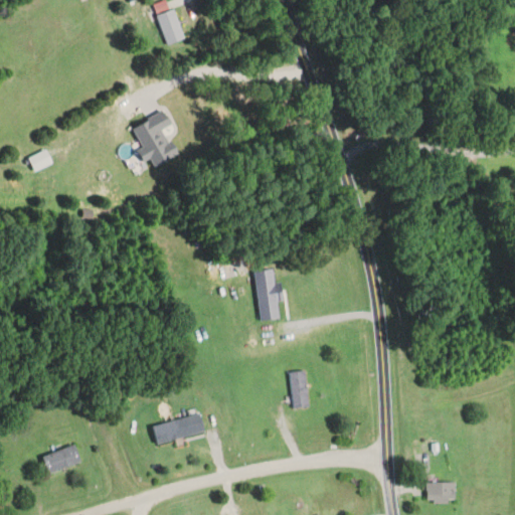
[(157,17),(168,46),(186,39),(175,10),(157,17)]
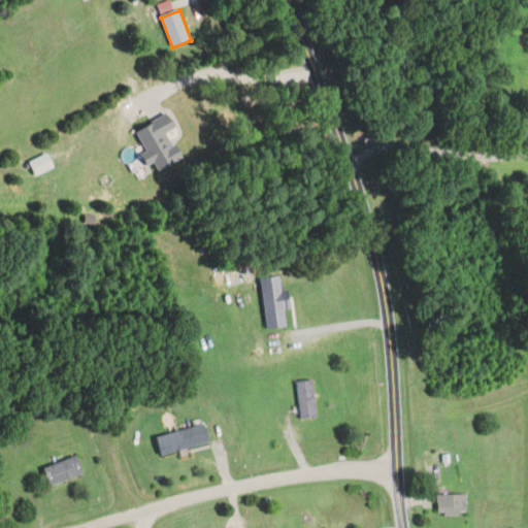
[(267,328),(287,326),(281,277),(261,279),(267,328)]
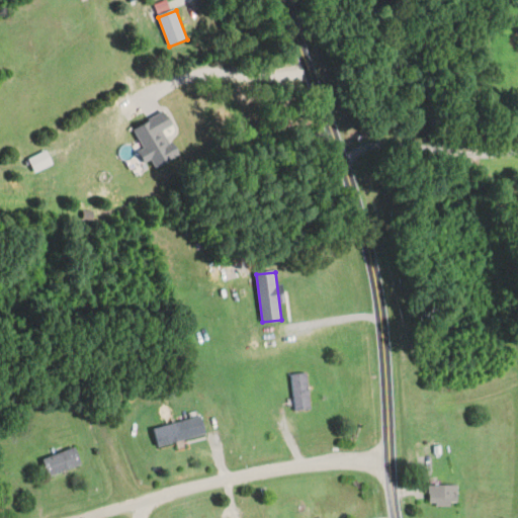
[(293,373),(294,410),(311,410),(310,373),(293,373)]
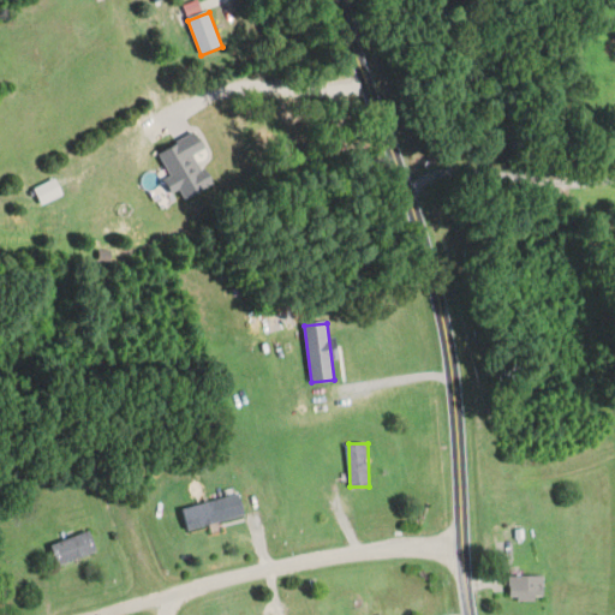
[(246,514),(240,493),(181,509),(187,530),(246,514)]
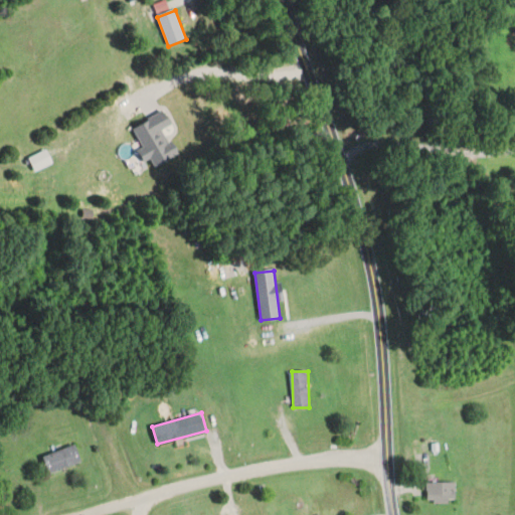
[(413,443),(415,455),(433,451),(430,440),(413,443)]
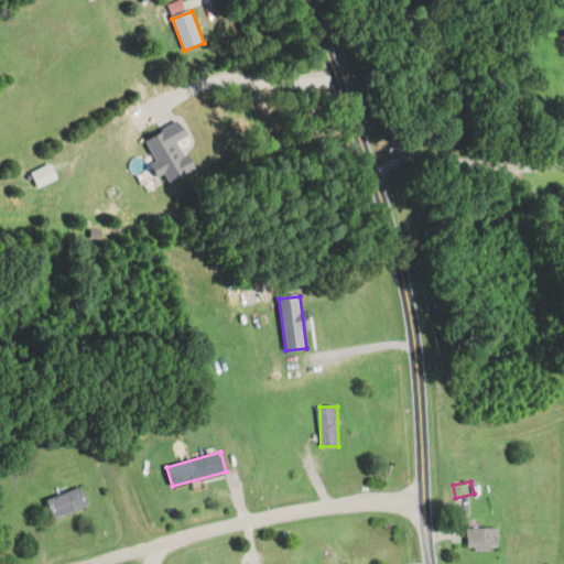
[(47,499),(53,518),(90,506),(84,486),(47,499)]
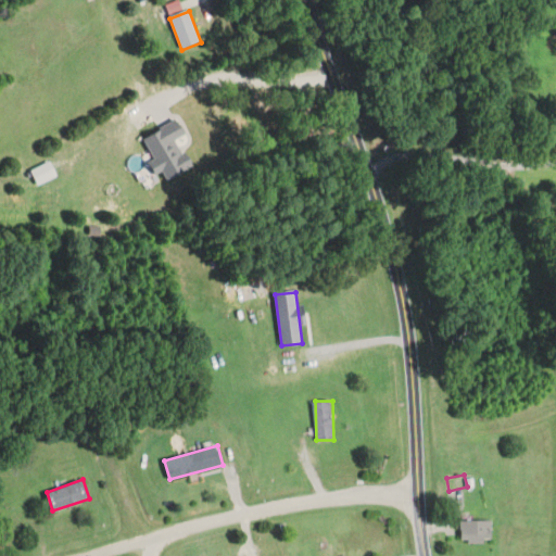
[(493,520),(460,520),(460,543),(493,543),(493,520)]
